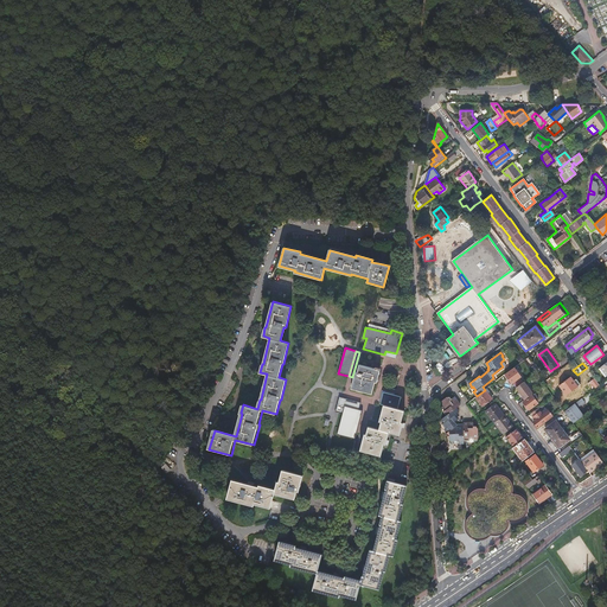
[(377,382),(377,378),(381,369),(376,366),(375,369),(359,364),(357,372),(355,372),(351,388),(368,393),(371,394),(375,382),(377,382)]
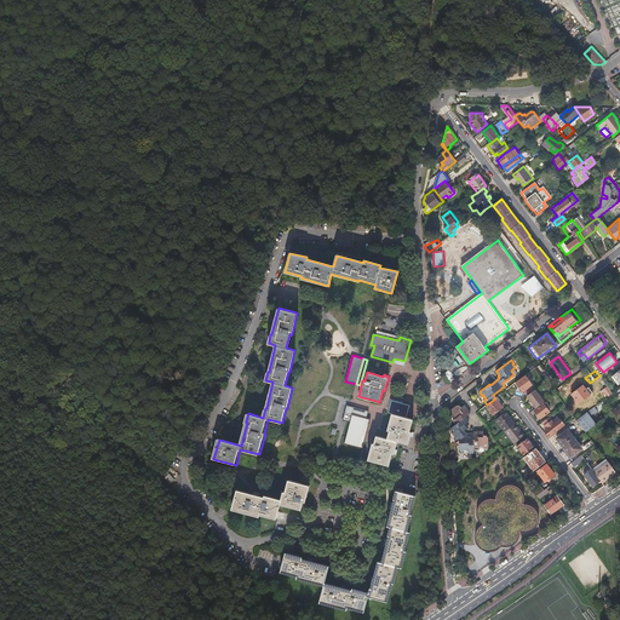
[(520,394),(528,388),(530,385),(532,386),(537,384),(530,377),(527,379),(527,380),(516,390),(520,394)]
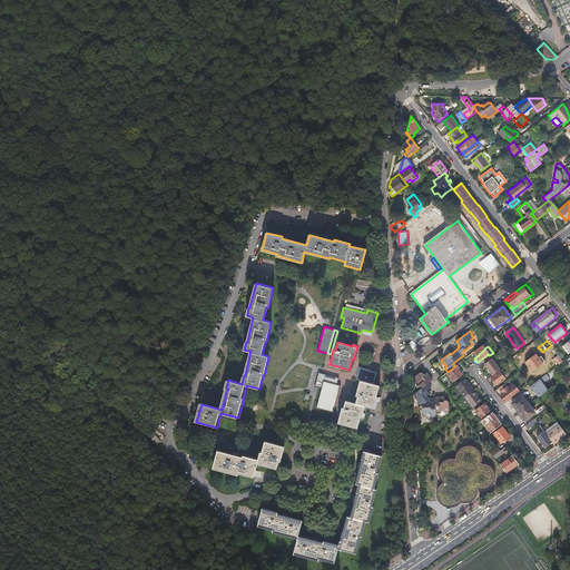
[(491,359),(483,364),(492,375),(500,370),(491,359)]
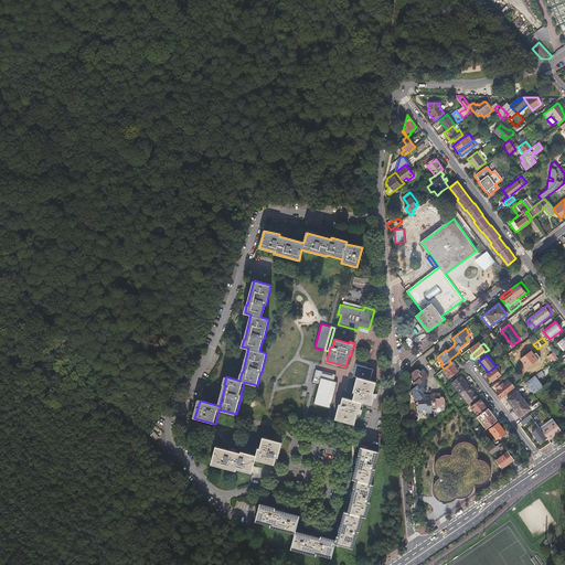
[(444,369),(443,370),(449,379),(458,371),(455,368),(451,363),(444,369)]
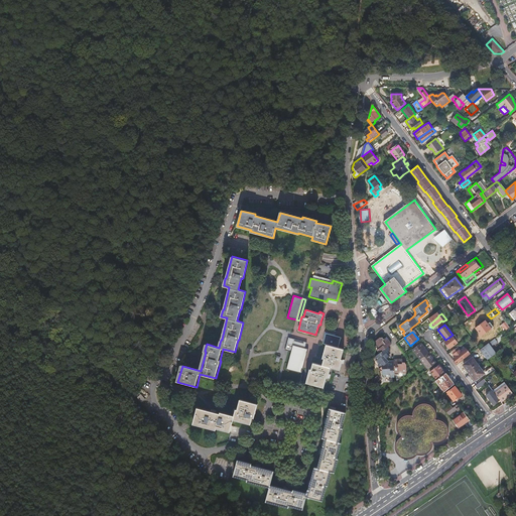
[(311,370),(309,369),(306,383),(324,388),(327,378),(329,378),(331,368),(340,371),(343,360),(341,360),(344,350),(339,348),(341,338),(326,334),(323,344),(326,345),(323,358),(324,359),(321,366),(312,363),(311,367),(311,370)]
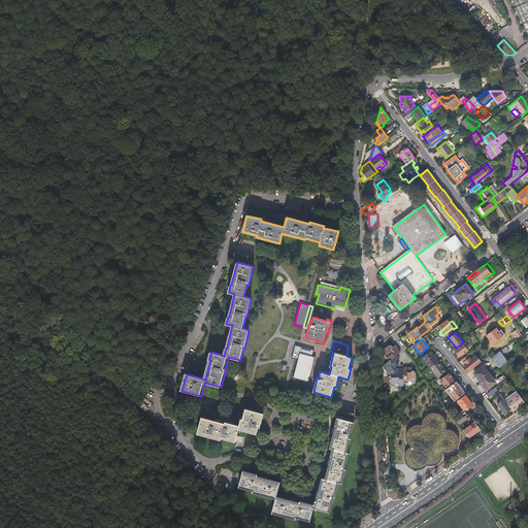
[(383,349),(383,351),(384,353),(385,353),(387,356),(386,357),(388,360),(384,364),(386,367),(385,368),(387,372),(389,375),(387,376),(389,378),(390,378),(390,383),(393,386),(396,386),(396,385),(399,384),(400,386),(404,386),(404,384),(407,383),(407,382),(411,381),(411,382),(415,382),(416,380),(416,371),(414,369),(411,369),(411,368),(409,368),(409,366),(402,367),(403,368),(398,368),(398,370),(397,370),(397,369),(395,366),(398,364),(397,363),(398,362),(396,360),(399,358),(397,354),(400,352),(396,347),(394,344),(393,347),(391,344),(388,344),(383,349)]
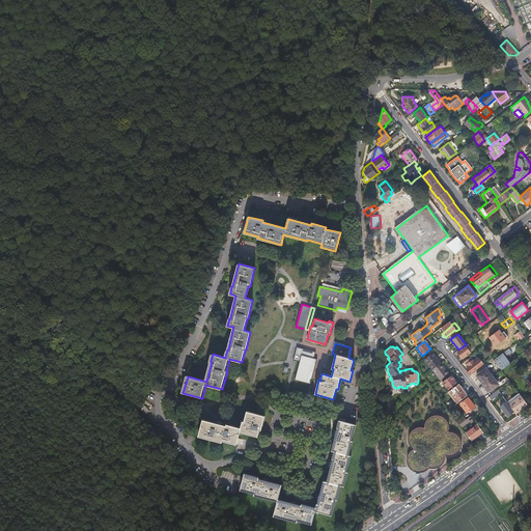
[(465,346),(457,352),(463,358),(470,353),(465,346)]
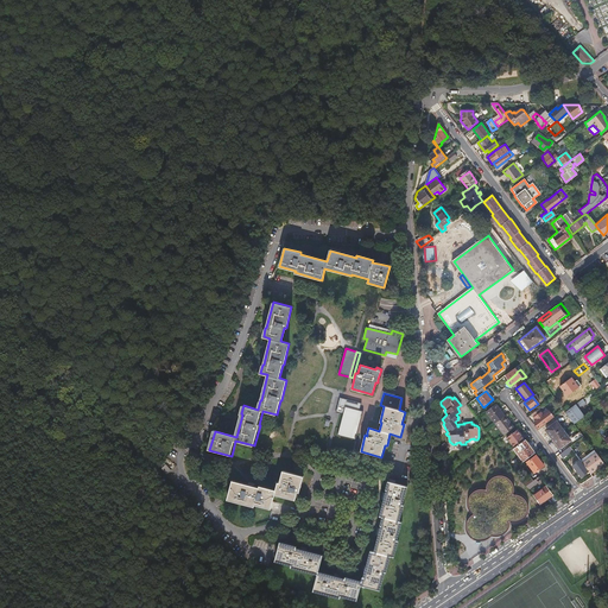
[(347,400),(343,399),(339,398),(335,412),(342,415),(336,436),(354,441),(362,412),(359,411),(361,404),(358,403),(356,405),(346,403),(347,400)]
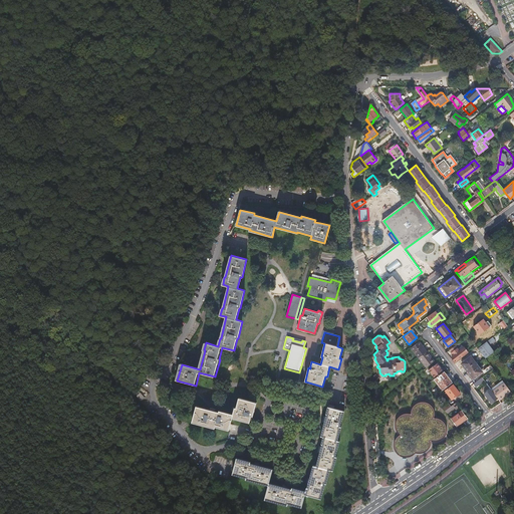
[(493,337),(477,348),(485,358),(494,351),(489,345),(495,340),(493,337)]
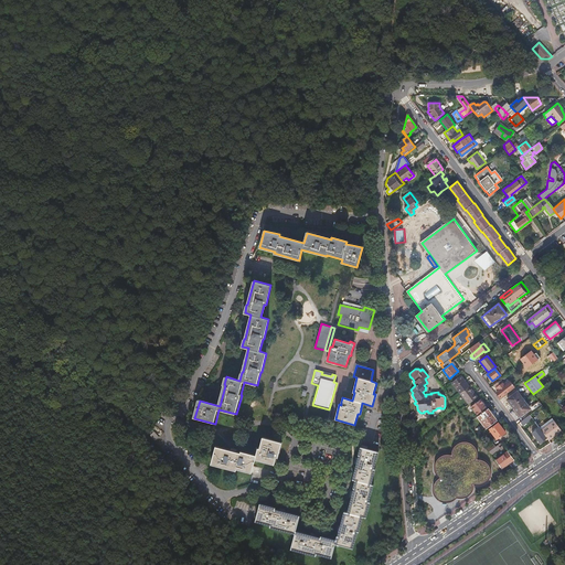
[(460,375),(451,383),(459,394),(469,386),(460,375)]
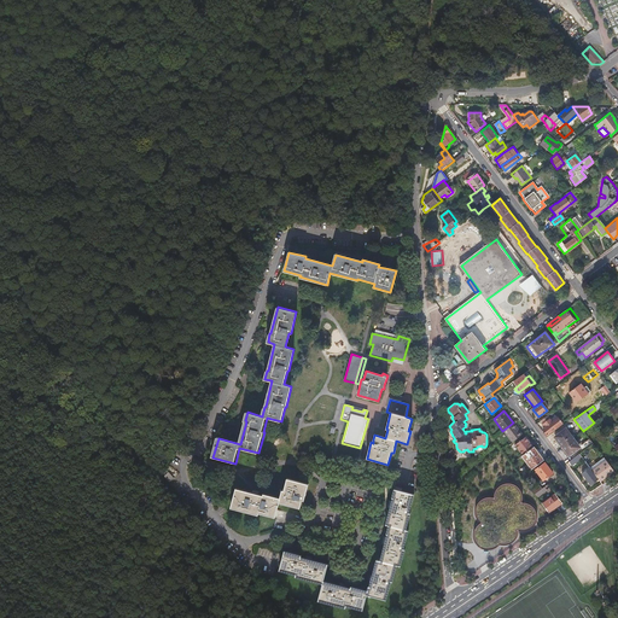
[(549,419),(543,424),(546,426),(544,429),(542,430),(547,435),(555,429),(557,429),(560,425),(561,424),(560,421),(560,420),(559,420),(558,418),(552,423),(549,419)]
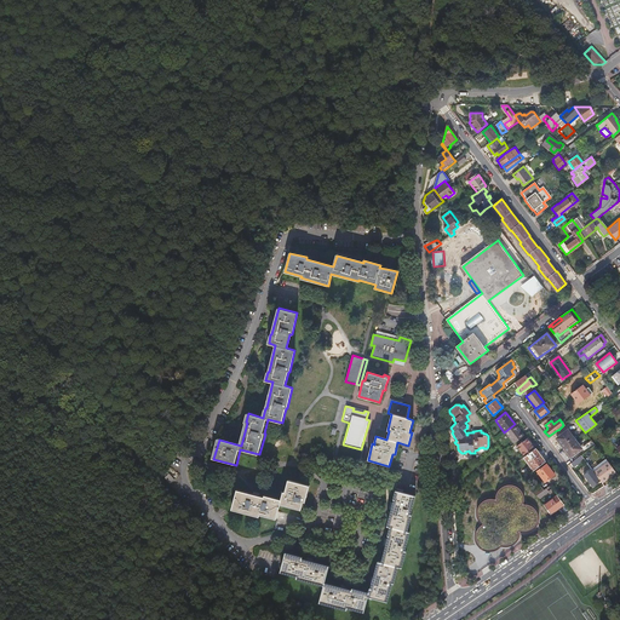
[(515,424),(504,432),(514,445),(523,436),(515,424)]
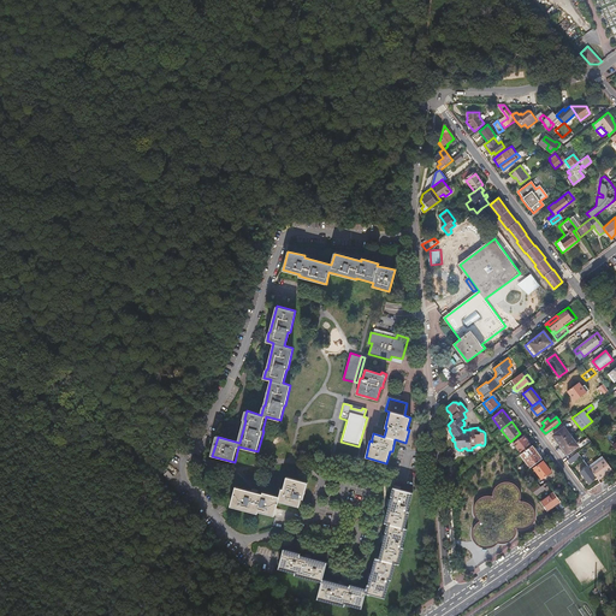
[(591,442),(587,438),(578,445),(563,427),(552,436),(567,454),(576,446),(580,450),(591,442)]
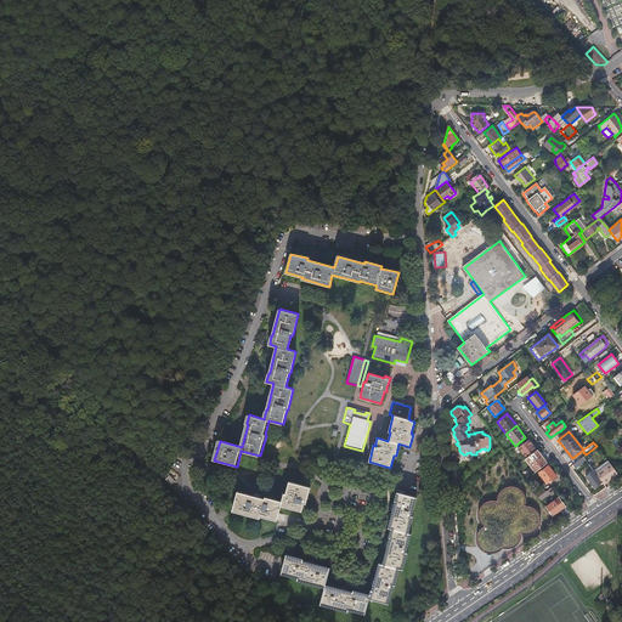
[(519,447),(526,458),(536,451),(529,440),(519,447)]
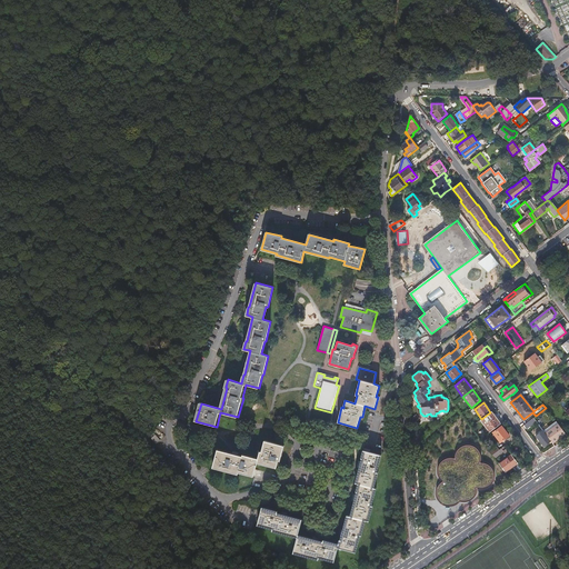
[(481,419),(480,419),(489,432),(500,425),(490,412),(481,419)]
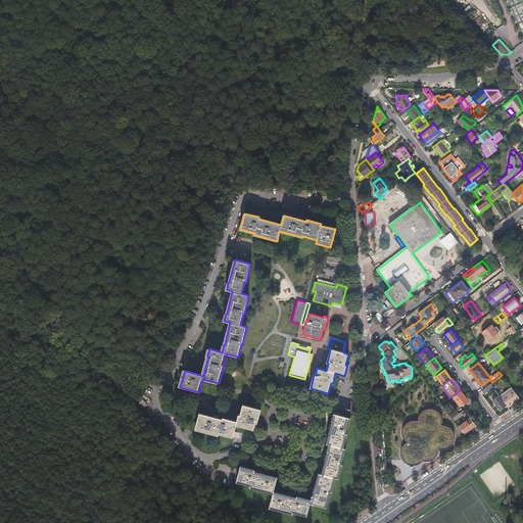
[(491,386),(489,384),(481,390),(483,392),(491,386)]
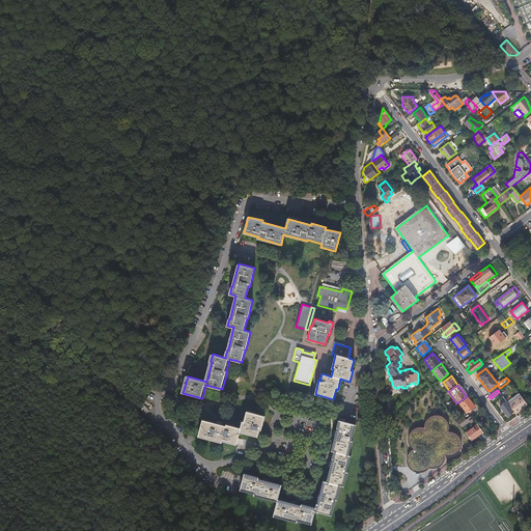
[(519,393),(506,402),(508,406),(521,396),(519,393)]
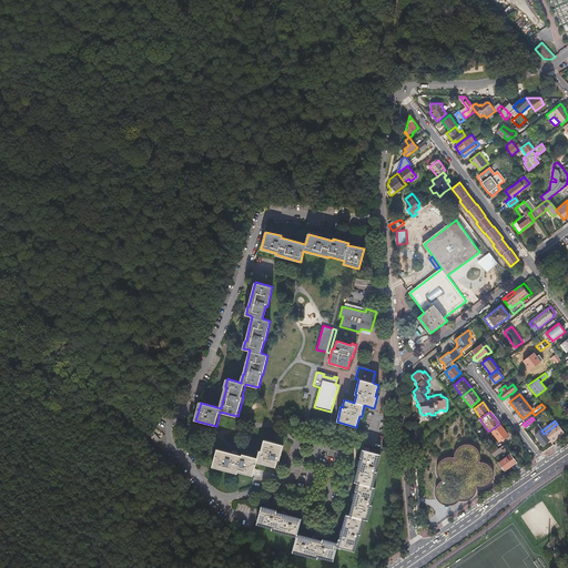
[(550,442),(553,444),(555,442),(556,443),(561,438),(560,437),(565,434),(557,424),(544,434),(550,442)]
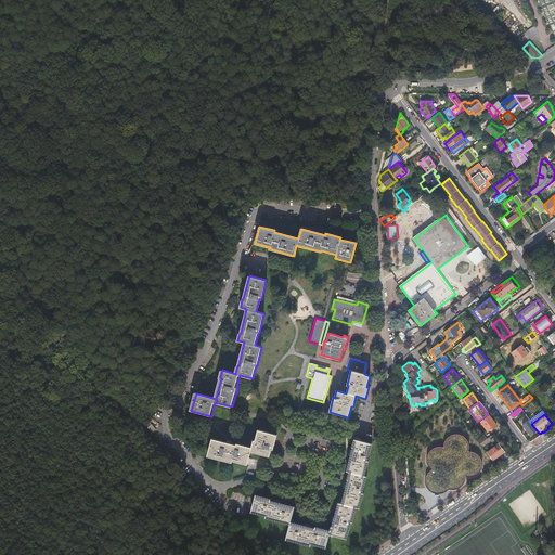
[(489,415),(480,422),(487,431),(495,425),(489,415)]
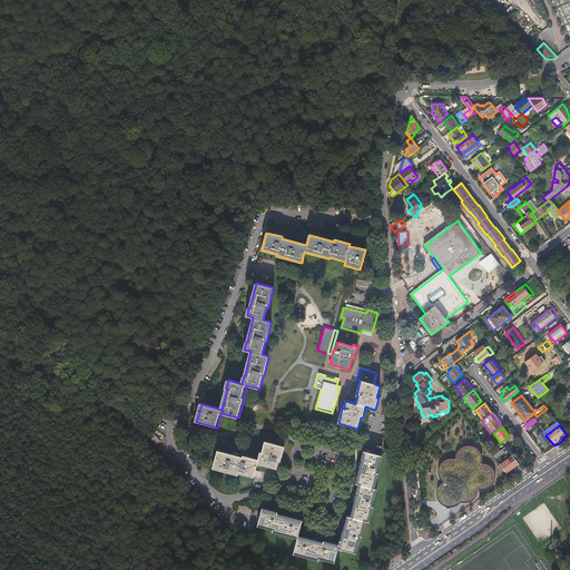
[(546,435),(543,432),(536,438),(544,449),(552,443),(546,435)]
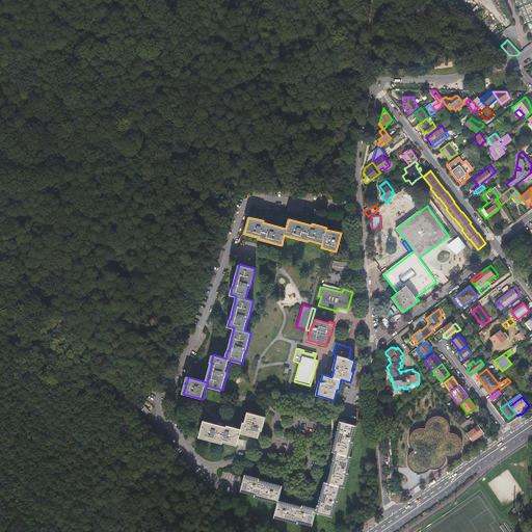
[(206,421),(202,437),(224,444),(225,442),(240,446),(243,433),(262,437),(263,430),(265,431),(268,417),(250,411),(247,422),(246,422),(244,429),(230,425),(229,427),(221,425),(219,424),(206,421)]
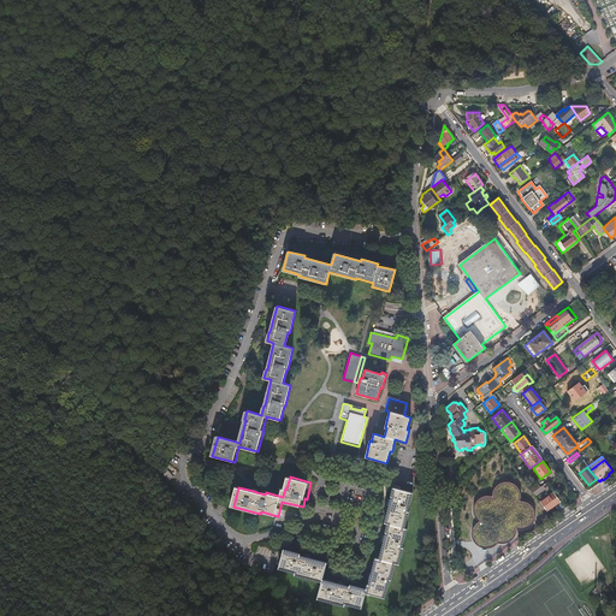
[(503,498),(504,499),(499,497),(496,496),(491,496),(486,497),(484,501),(481,504),(480,509),(481,514),(483,517),(487,521),(485,521),(483,525),(480,528),(479,533),(480,538),(481,542),(485,544),(489,546),(493,548),(498,546),(502,544),(504,540),(505,540),(510,542),(515,540),(519,538),(522,534),(523,531),(523,525),(525,526),(527,527),(528,527),(531,527),(532,527),(534,526),(535,526),(538,525),(539,523),(540,522),(542,520),(542,519),(543,516),(543,514),(542,513),(542,510),(540,509),(539,507),(538,505),(537,504),(534,504),(533,503),(531,503),(528,503),(523,503),(526,497),(526,496),(526,493),(526,492),(526,490),(525,487),(523,486),(522,485),(521,484),(520,483),(517,481),(516,481),(514,481),(511,481),(510,481),(508,483),(507,484),(505,485),(504,486),(503,489),(503,490),(502,492),(502,493),(502,496),(503,498)]
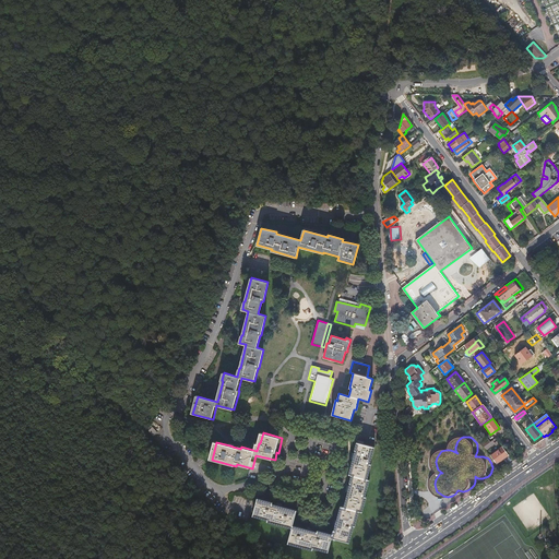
[(487,438),(480,442),(484,447),(490,441),(487,438)]
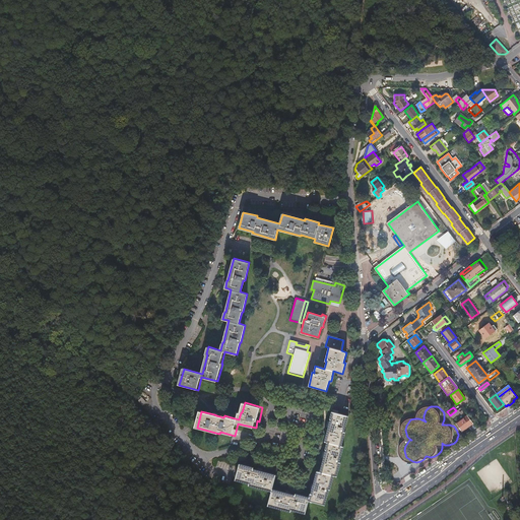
[(456,410),(450,415),(452,418),(460,412),(459,410),(460,410),(459,408),(456,410)]
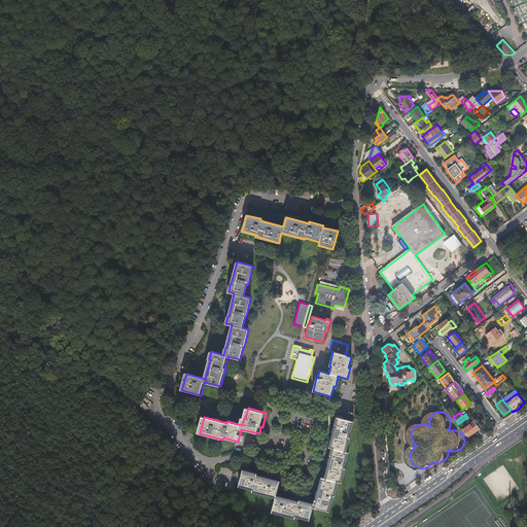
[(244,469),(240,486),(254,490),(253,491),(277,497),(273,512),(296,519),(296,517),(310,520),(314,507),(330,512),(335,496),(336,496),(340,482),(343,483),(347,468),(345,468),(349,453),(347,452),(351,437),(350,437),(354,422),(338,418),(336,425),(337,425),(330,448),(334,449),(331,455),(332,455),(326,479),(323,478),(317,500),(315,504),(302,500),(301,502),(278,496),(281,482),(258,476),(258,473),(244,469)]
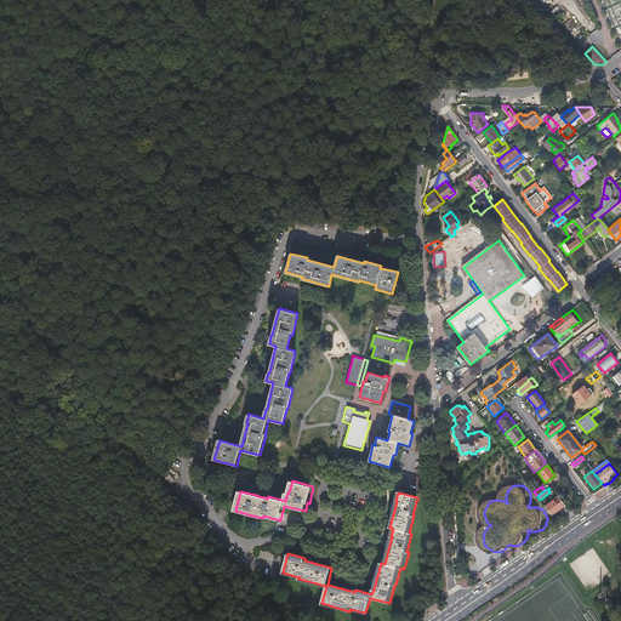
[(545,506),(551,516),(564,506),(557,496),(545,506)]
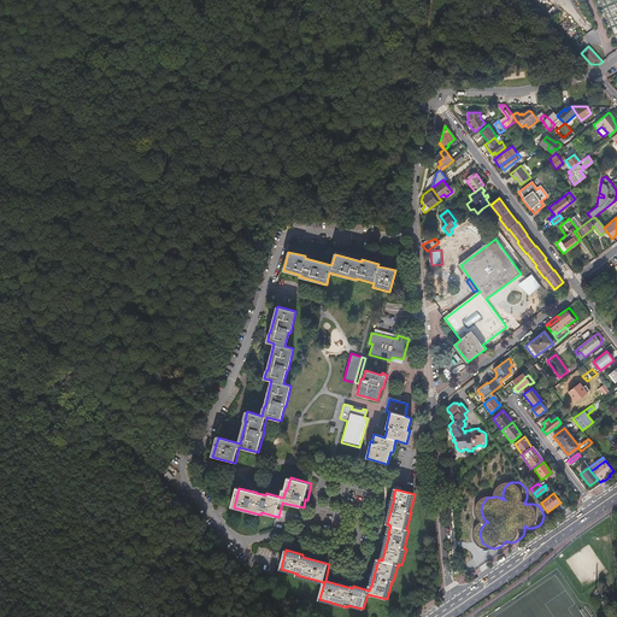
[(264,557),(268,551),(259,546),(257,553),(264,557)]
